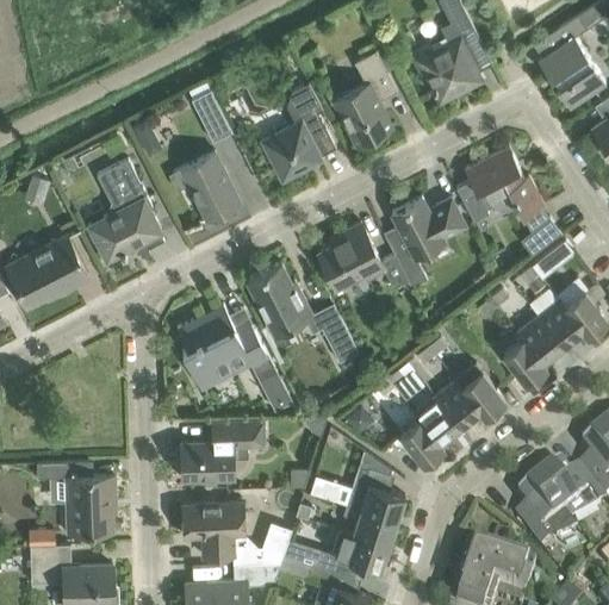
[(467,56),(483,49),(467,19),(457,0),(439,0),(437,1),(449,23),(439,29),(448,45),(430,55),(428,50),(410,60),(420,78),(423,75),(439,104),(482,82),(467,56)]
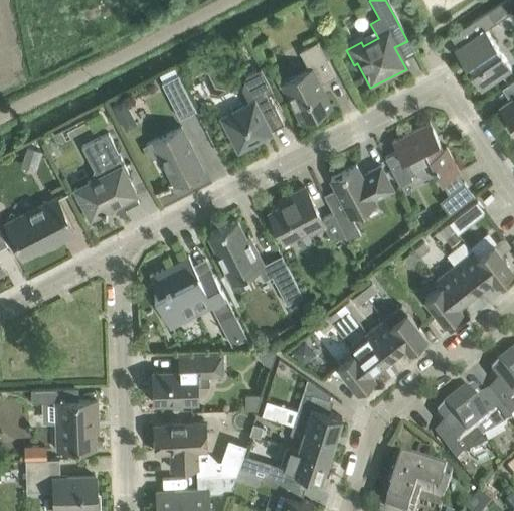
[(513,2),(512,0),(507,0),(467,27),(474,38),(454,51),(465,68),(467,66),(471,73),(469,74),(480,92),(510,70),(484,32),(507,17),(513,27),(513,25),(513,2)]
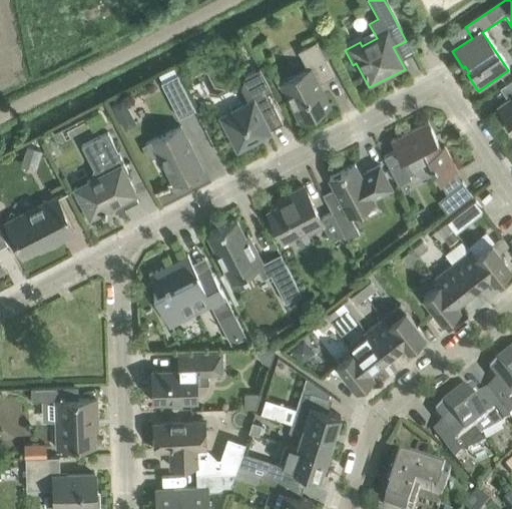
[(281,86),(300,123),(329,108),(318,86),(333,78),(316,44),(298,54),(307,72),(281,86)]
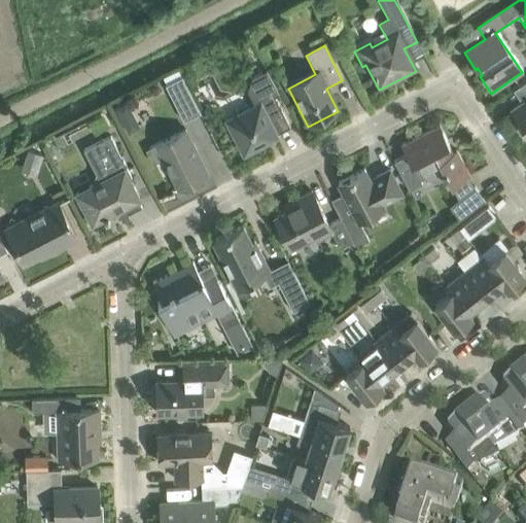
[(224,123),(243,158),(278,139),(276,136),(289,129),(274,99),(278,97),(266,72),(250,80),(246,93),(253,108),(224,123)]
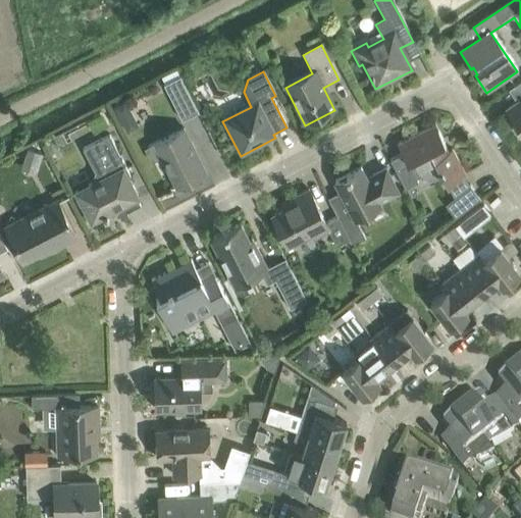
[(181,123),(198,114),(179,79),(163,87),(181,123)]
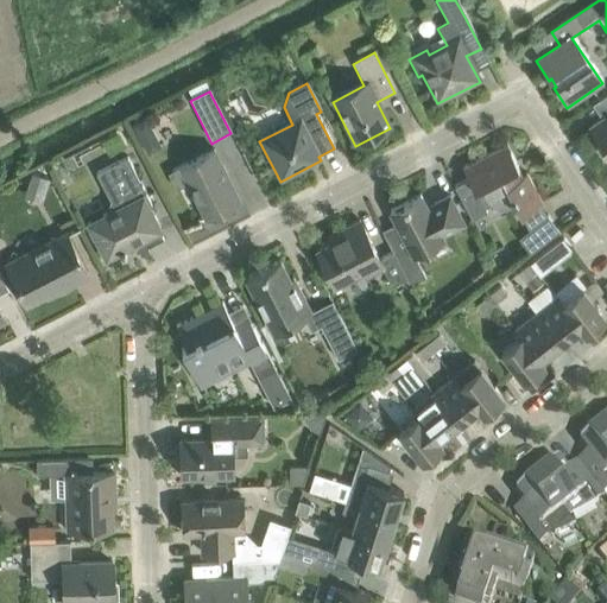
[(606,116),(589,129),(600,144),(594,150),(604,163),(606,160),(606,96),(598,102),(606,116)]
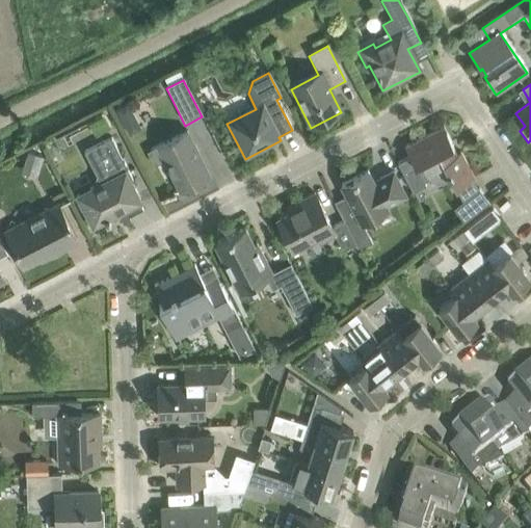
[(397,165),(413,194),(446,177),(447,180),(449,179),(455,189),(473,180),(460,155),(457,156),(443,129),(404,150),(409,159),(397,165)]
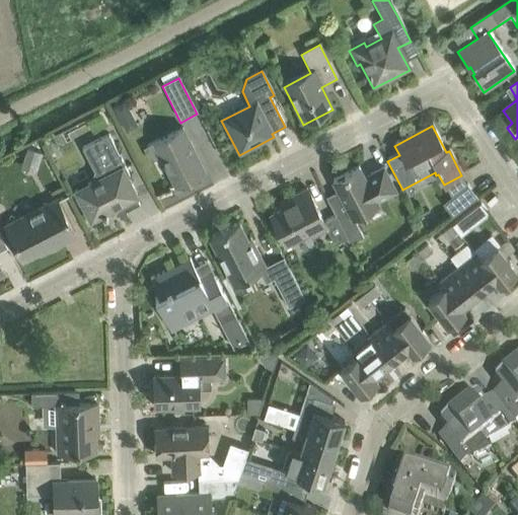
[(175,189),(204,173),(182,130),(153,145),(175,189)]
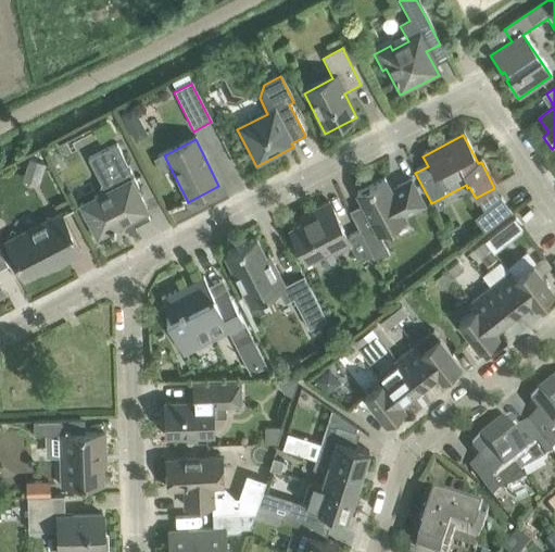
[(79,208),(96,240),(110,234),(111,236),(115,234),(114,231),(121,227),(124,234),(149,221),(146,214),(148,214),(136,191),(139,190),(116,147),(87,161),(100,186),(97,198),(79,208)]
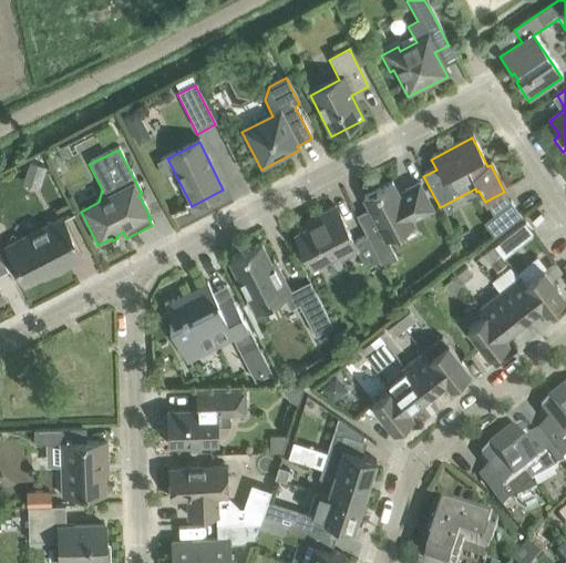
[(30,165),(24,181),(41,186),(45,171),(30,165)]
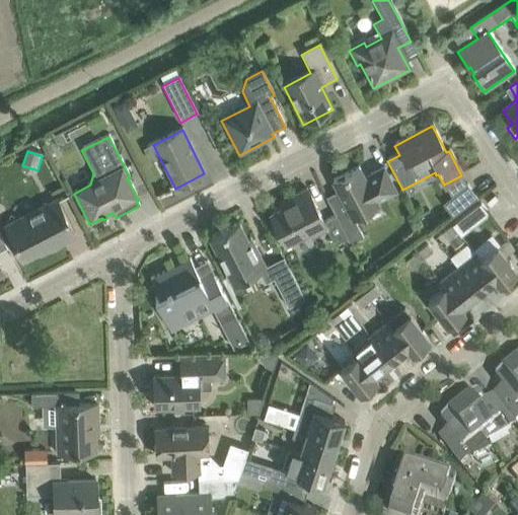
[(395,194),(383,170),(370,176),(370,178),(364,181),(358,169),(333,182),(348,212),(335,218),(350,246),(362,239),(352,220),(377,207),(376,204),(395,194)]
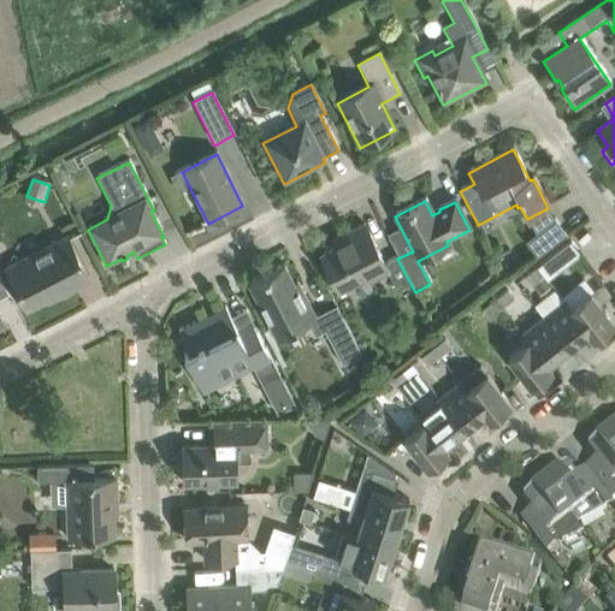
[(537,260),(566,237),(554,221),(525,244),(537,260)]
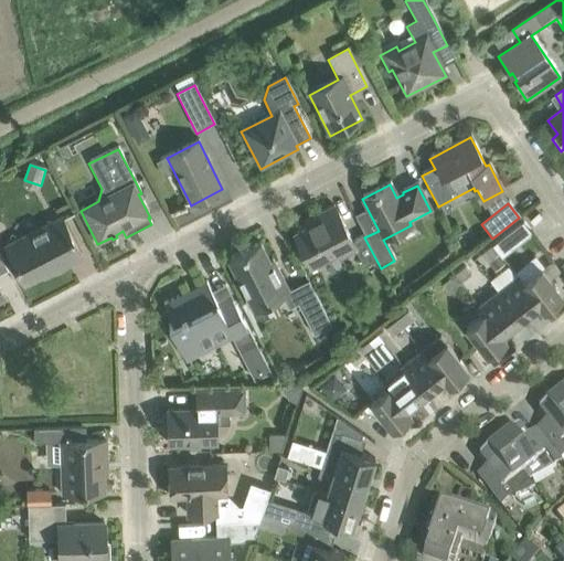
[(352,244),(333,208),(314,219),(316,224),(294,235),(310,268),(337,255),(340,260),(355,252),(364,268),(376,262),(380,268),(381,268),(364,237),(352,244)]
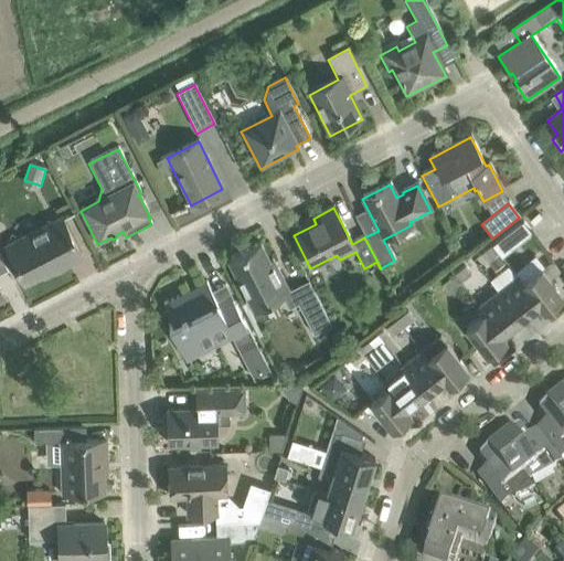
[(52,274),(81,260),(61,221),(6,249),(23,284),(50,271),(52,274)]
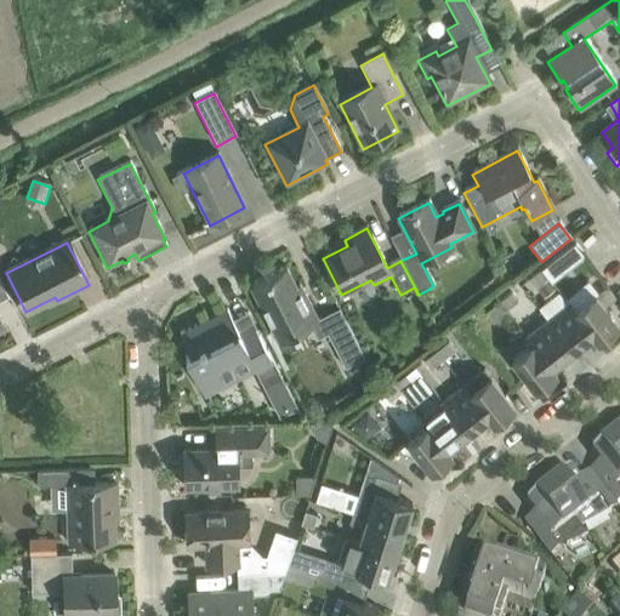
[(585,258),(574,246),(541,272),(547,280),(551,285),(585,258)]
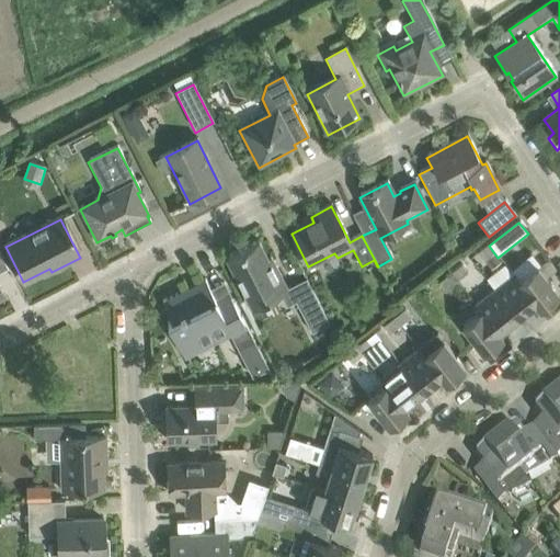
[(286,291),(270,259),(266,261),(258,243),(226,260),(252,310),(278,296),(285,309),(295,304),(311,334),(330,326),(306,281),(305,281),(309,291),(294,298),(289,290),(286,291)]
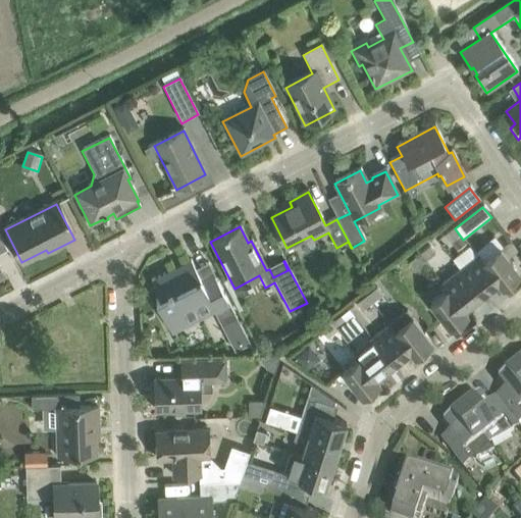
[(455,228),(445,237),(445,238),(450,244),(460,236),(455,228)]
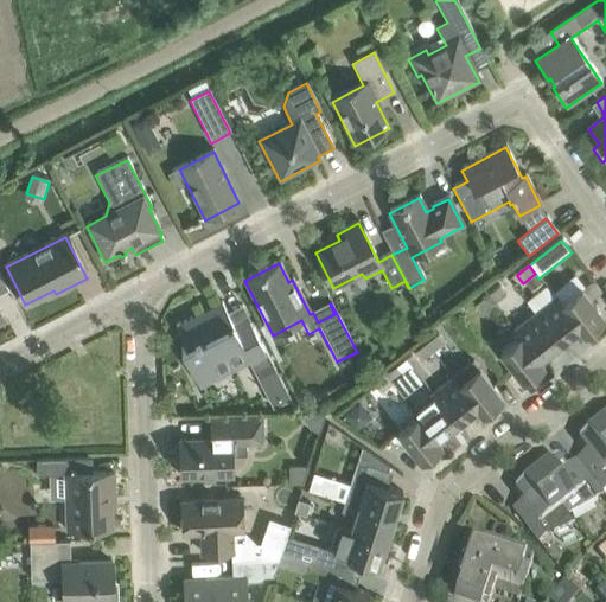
[(498,289),(488,299),(493,307),(505,299),(498,289)]
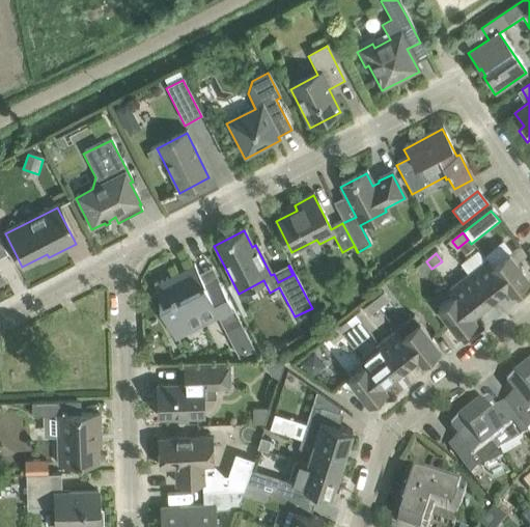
[(508,255),(491,269),(506,290),(509,296),(528,281),(508,255)]
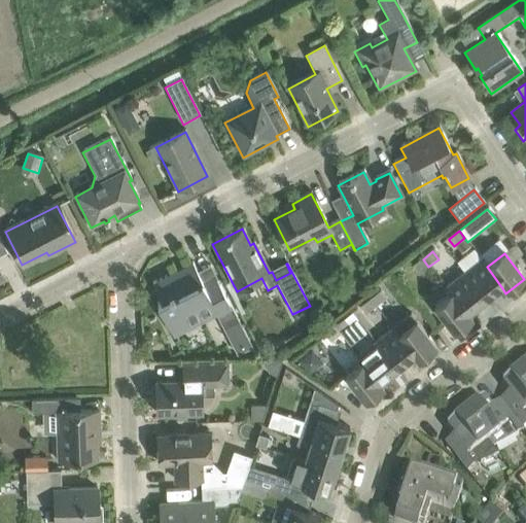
[(418,275),(428,267),(423,259),(412,267),(418,275)]
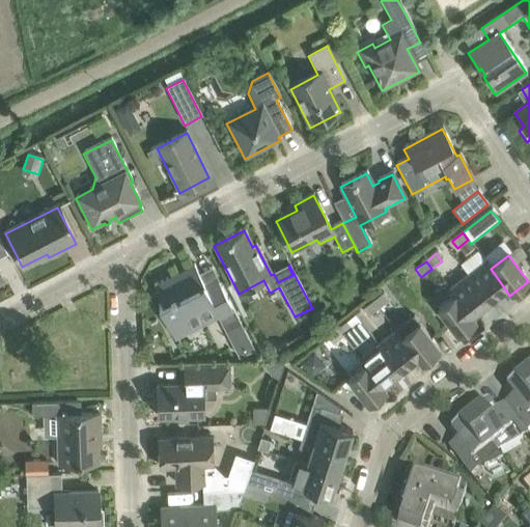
[(491,269),(485,262),(467,276),(489,304),(506,290),(491,269)]
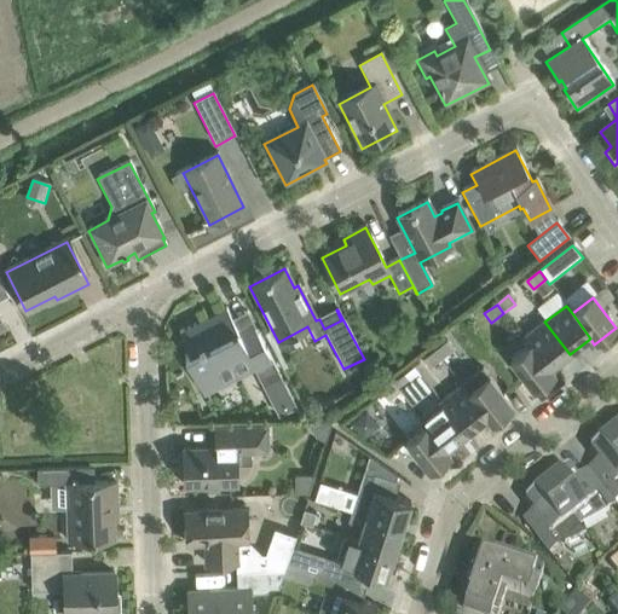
[(226,311),(179,335),(189,355),(184,358),(200,389),(252,365),(265,389),(281,382),(250,324),(236,331),(226,311)]
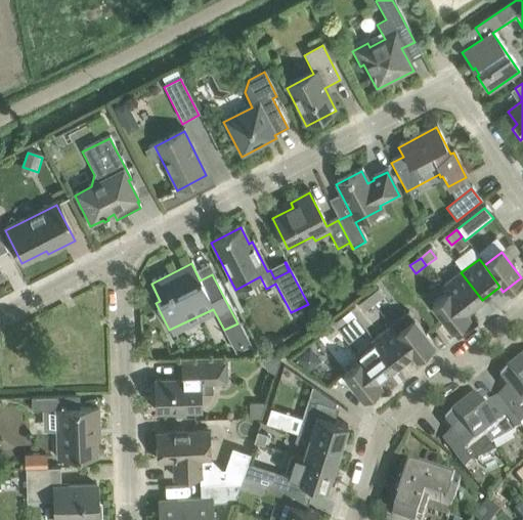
[(482,300),(461,272),(454,265),(437,278),(448,293),(466,313),(482,300)]
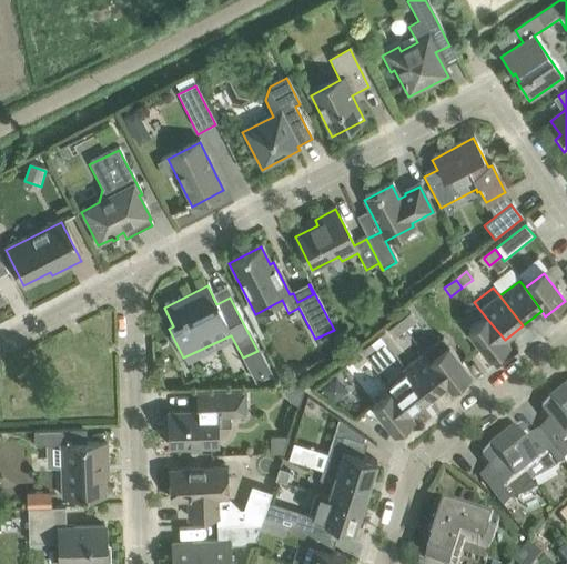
[(408,316),(398,324),(405,332),(415,324),(408,316)]
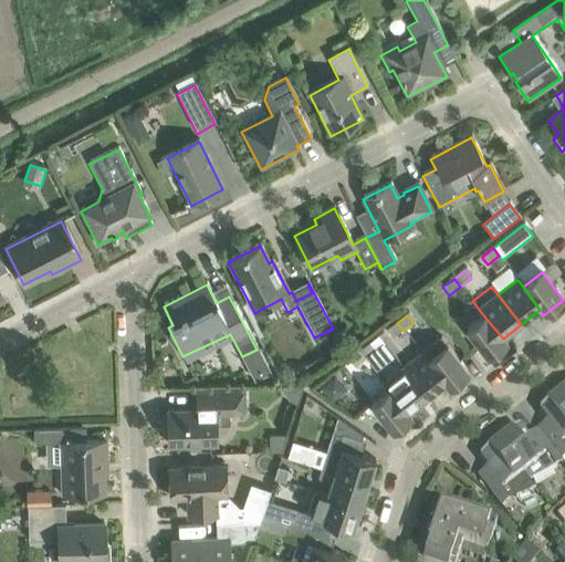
[(506,344),(503,339),(484,316),(466,332),(487,360),(506,344)]
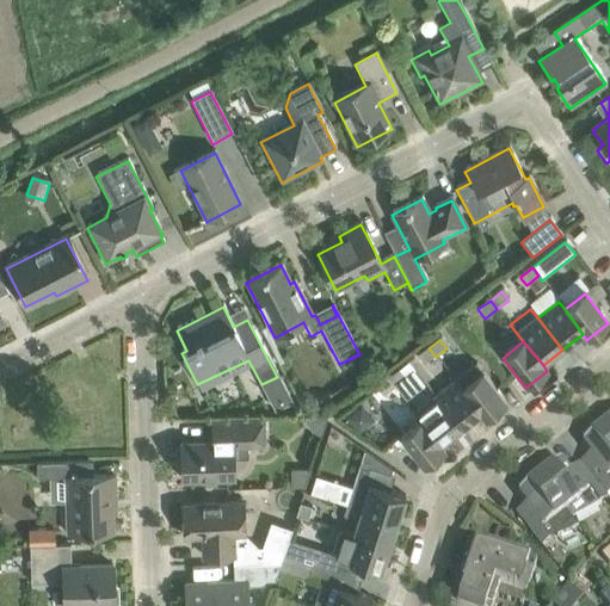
[(421,369),(436,357),(429,348),(414,359),(421,369)]
